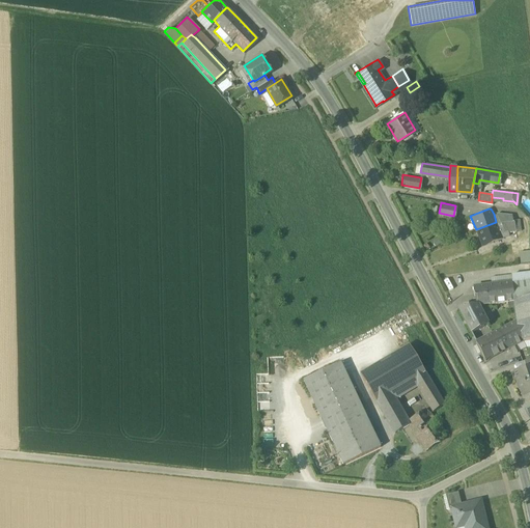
[(494,214),(496,222),(500,221),(512,220),(511,214),(496,212),(496,213),(494,214)]
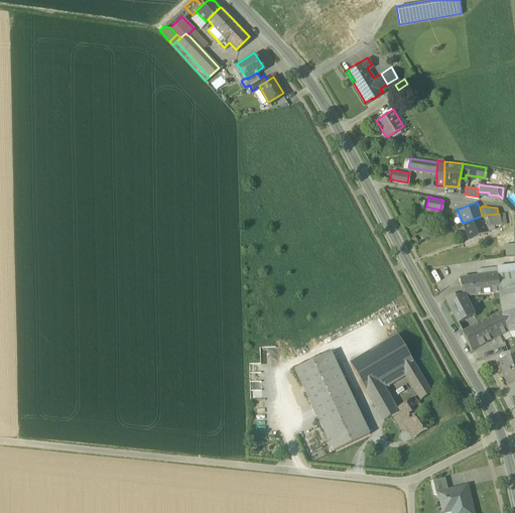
[(493,224),(501,223),(499,214),(498,214),(486,215),(490,224),(493,224)]
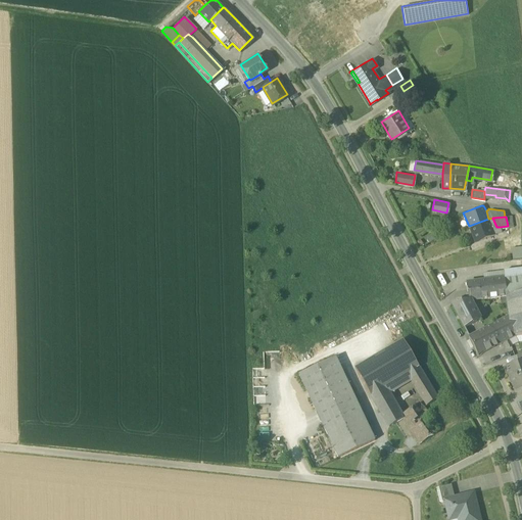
[(496,227),(492,218),(488,219),(493,232),(500,230),(500,227),(496,227)]
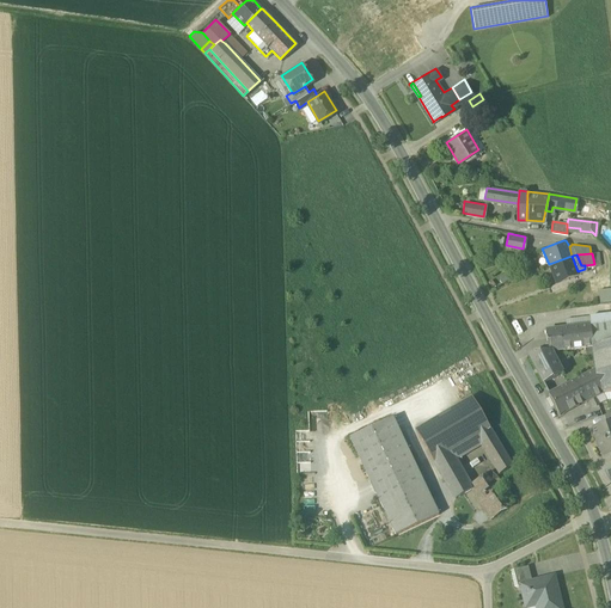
[(578,271),(572,256),(549,264),(555,280),(578,271)]
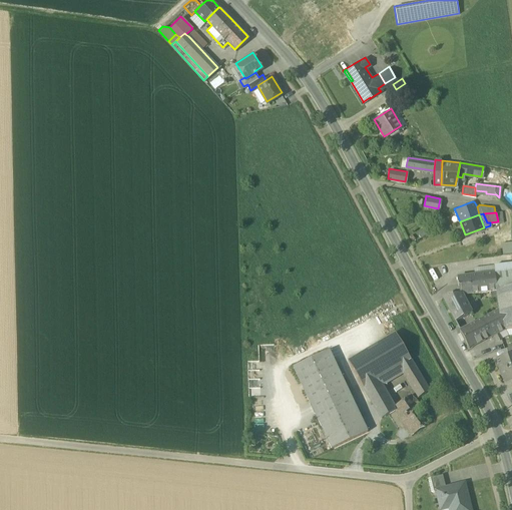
[(500,240),(501,251),(511,249),(511,242),(511,238),(500,240)]
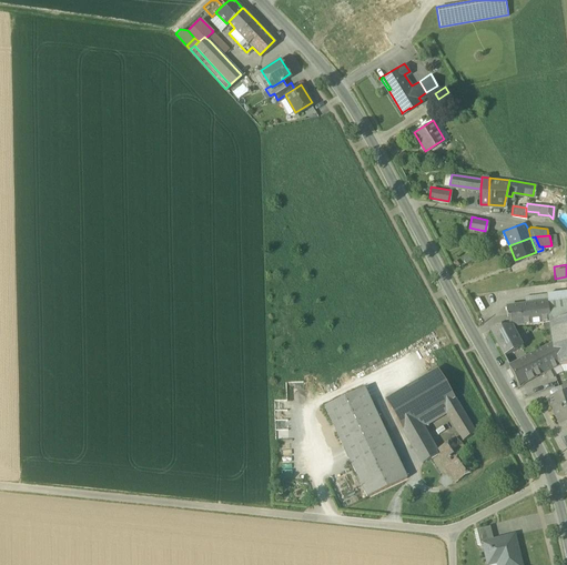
[(566,289),(546,291),(547,300),(566,298),(566,289)]
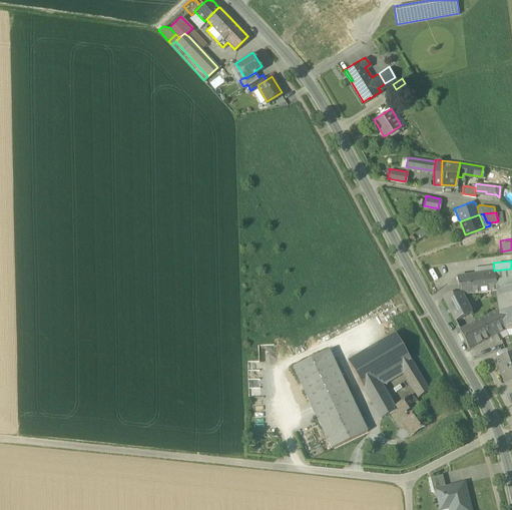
[(475,274),(494,271),(493,263),(474,266),(475,274)]
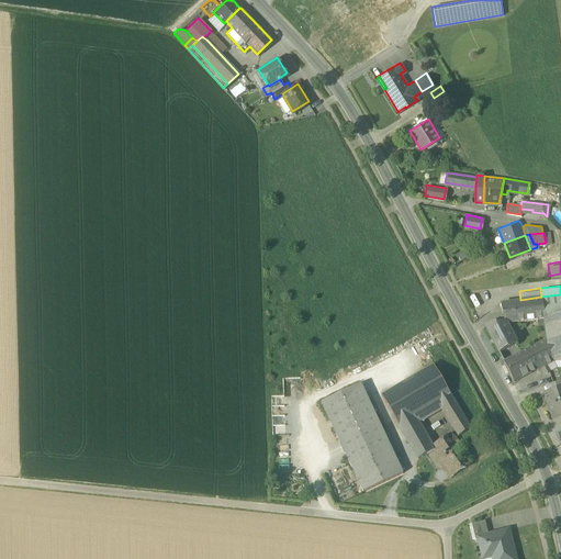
[(560,294),(541,297),(543,316),(547,337),(548,345),(553,358),(554,359),(560,357),(560,294)]
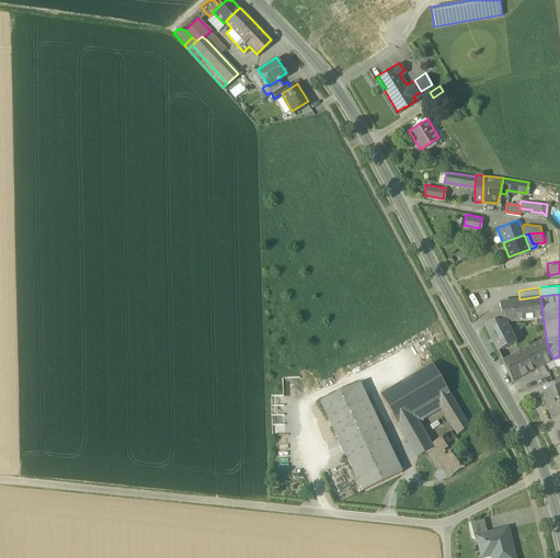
[(514,319),(543,316),(540,296),(520,299),(512,300),(514,319)]
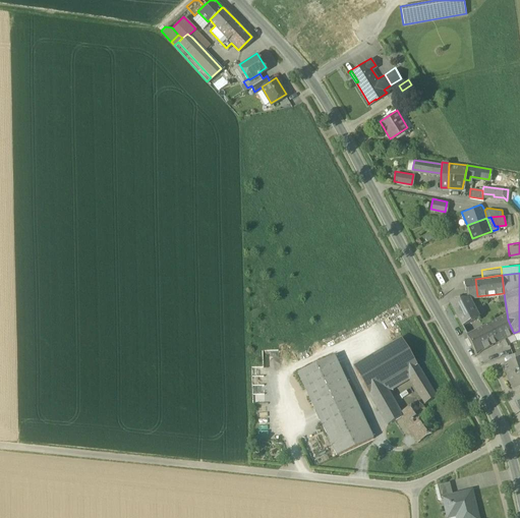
[(466,288),(467,297),(468,297),(477,296),(475,279),(465,280),(466,288)]
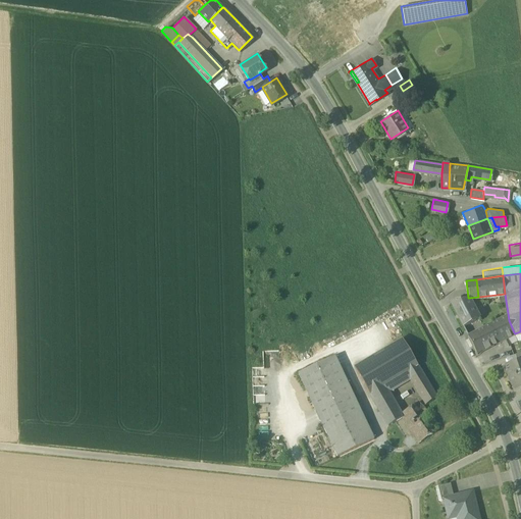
[(479,316),(469,298),(468,298),(450,300),(463,325),(479,316)]
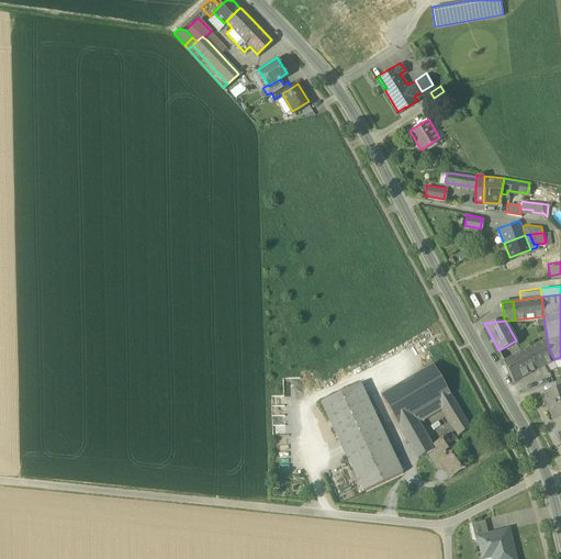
[(507,367),(513,379),(540,365),(547,361),(553,358),(548,345),(547,337),(503,360),(507,367)]
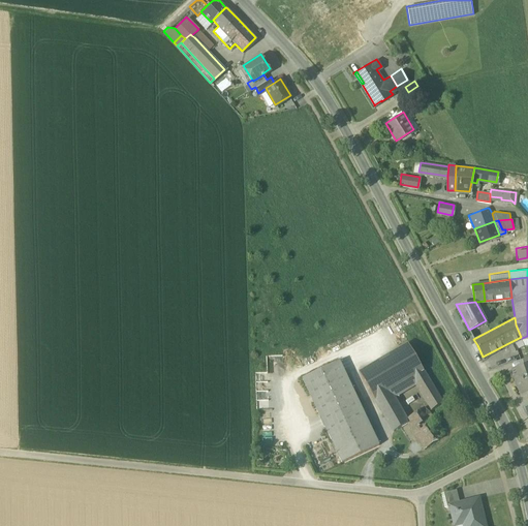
[(521,337),(515,340),(519,347),(525,343),(522,338),(521,337)]
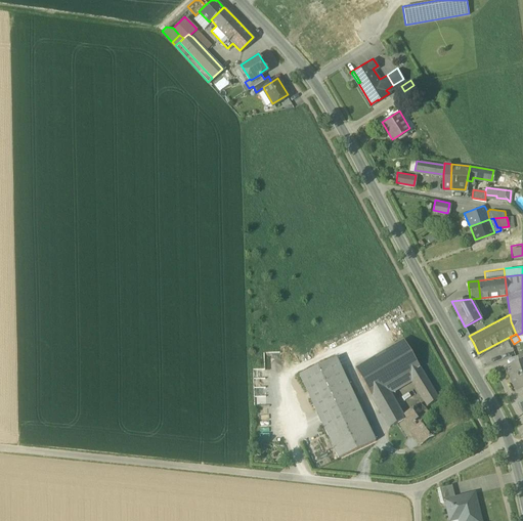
[(510,337),(504,340),(508,347),(514,344),(510,337)]
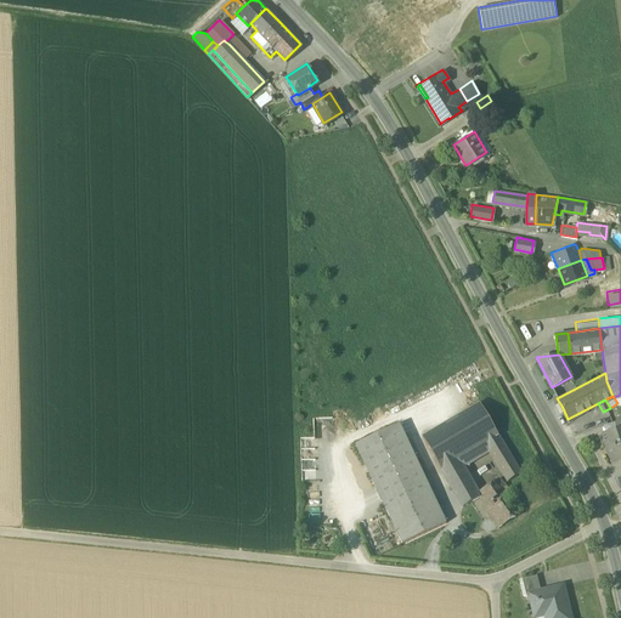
[(421,435),(440,466),(497,432),(479,401),(421,435)]
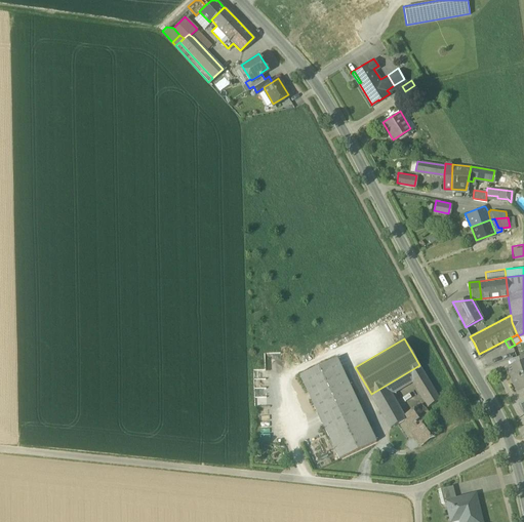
[(509,358),(511,363),(520,361),(523,359),(523,352),(518,355),(509,358)]
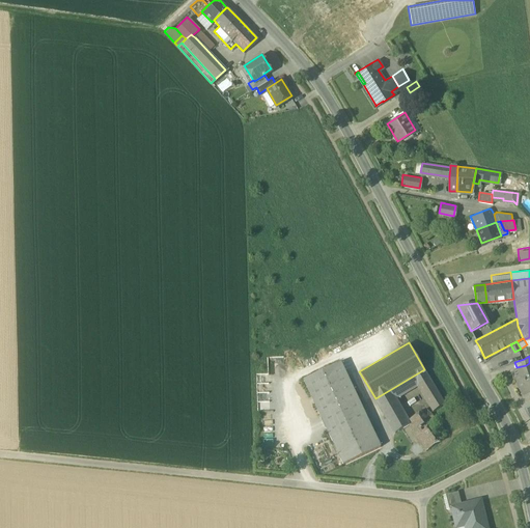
[(303,378),(342,463),(380,444),(340,360),(303,378)]
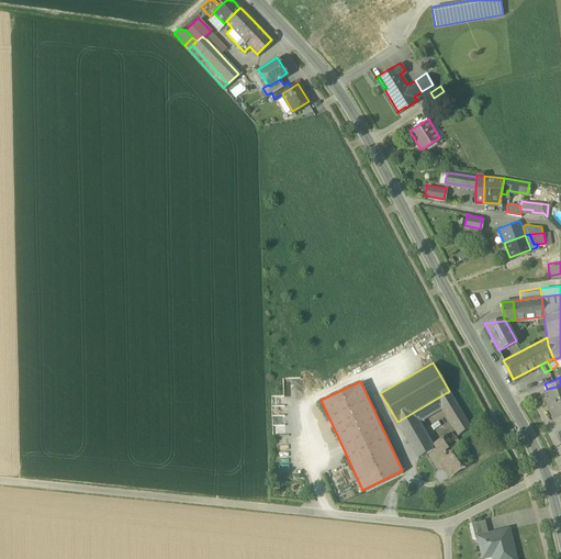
[(545,399),(547,404),(560,399),(560,384),(557,387),(547,389),(543,390),(546,398),(545,399)]
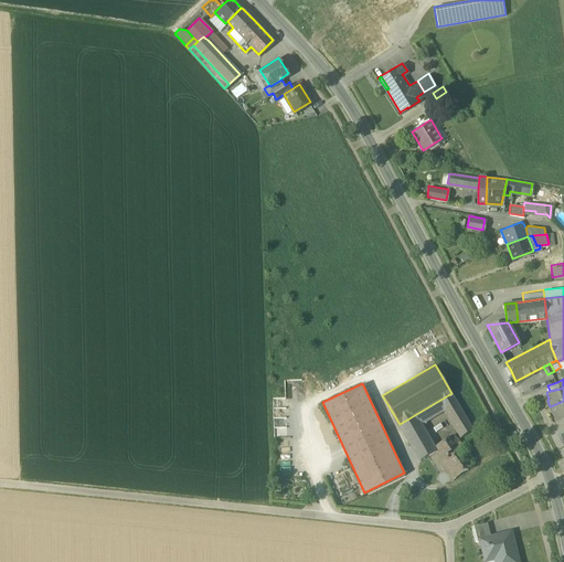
[(400,424),(404,432),(418,422),(444,409),(460,435),(472,427),(451,393),(400,424)]
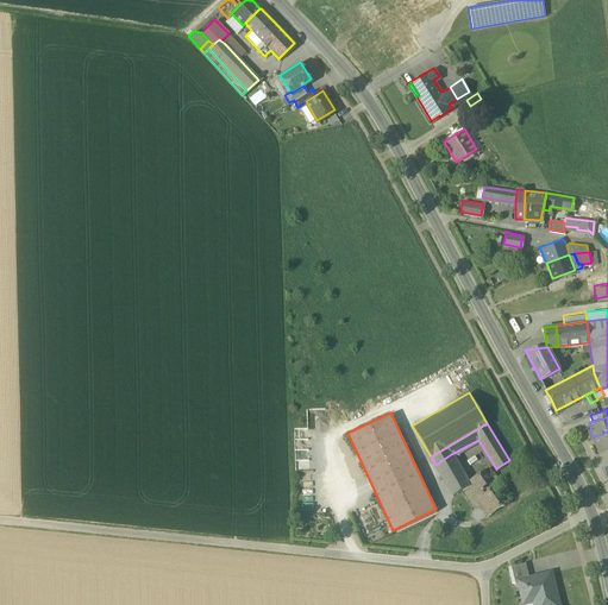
[(607,432),(593,438),(595,443),(596,445),(599,452),(607,448),(607,432)]
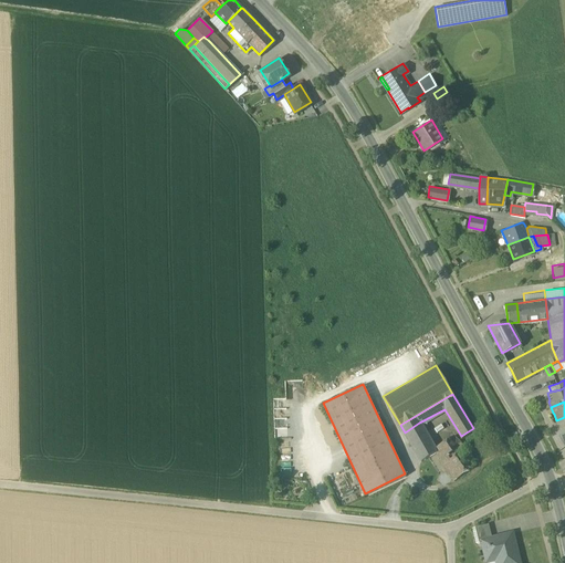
[(405,433),(409,440),(425,431),(419,423),(405,433)]
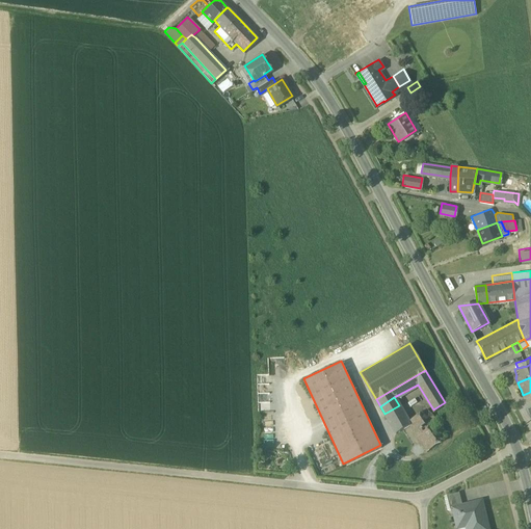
[(407,420),(399,405),(385,414),(395,431),(408,424),(409,423),(407,420)]
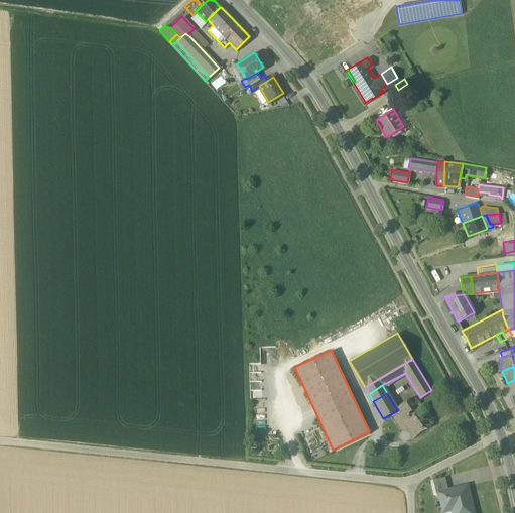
[(396,411),(413,436),(432,422),(413,394),(395,407),(397,410),(396,411)]
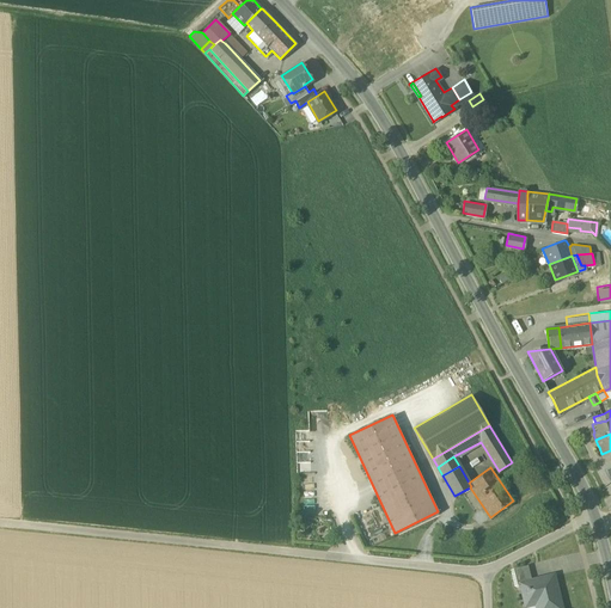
[(513,567),(517,584),(520,583),(531,579),(527,564),(513,567)]
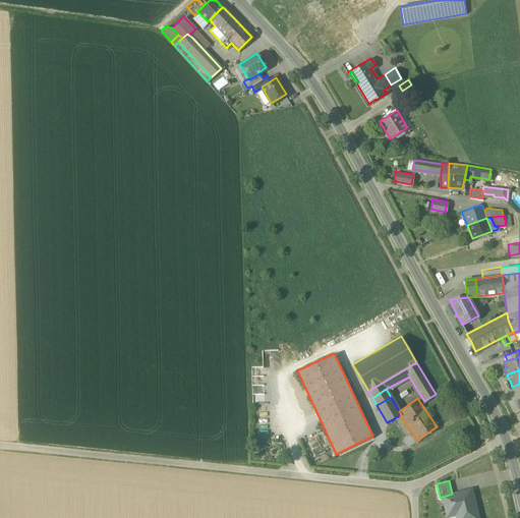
[(443,497),(447,512),(455,510),(457,517),(477,517),(470,490),(452,494),(443,497)]
